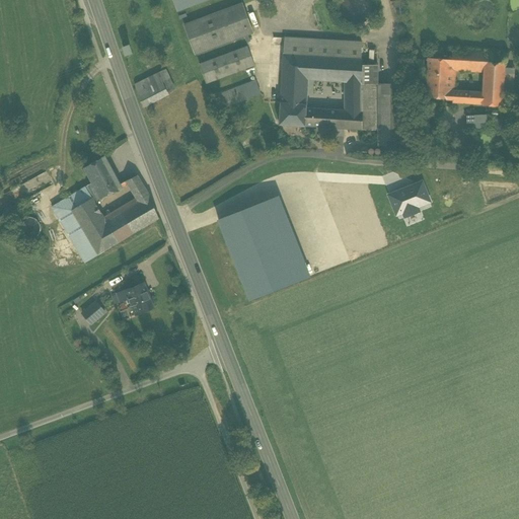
[(173,0),(177,10),(205,0),(173,0)]
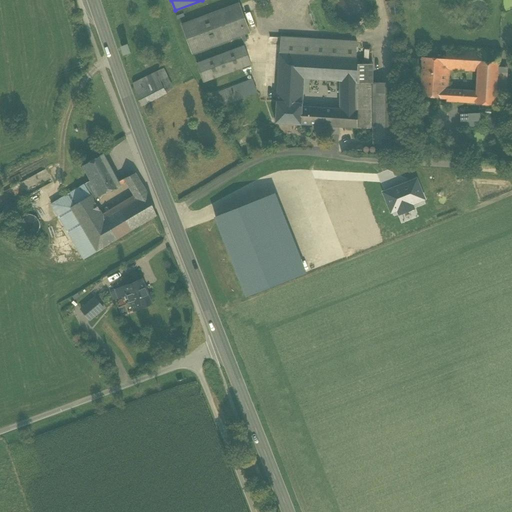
[(335,0),(333,5),(333,11),(336,17),(341,22),(347,24),(353,24),(359,22),(364,17),(366,11),(366,4),(364,0),(335,0)]
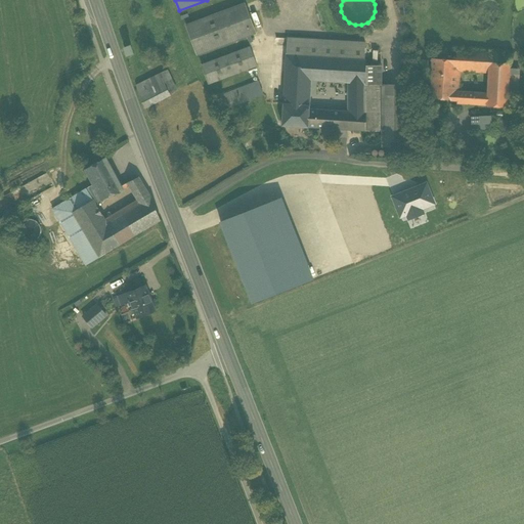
[(186,26),(198,55),(256,34),(245,4),(186,26)]
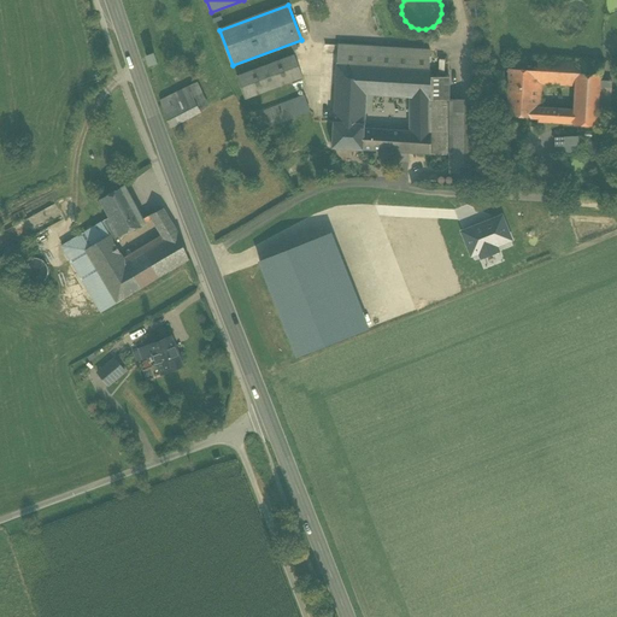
[(338,45),(336,64),(369,66),(429,70),(430,51),(338,45)]
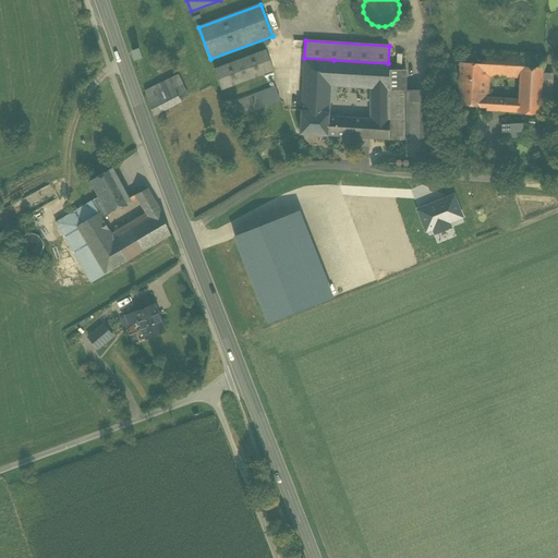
[(132,50),(135,58),(142,56),(138,48),(132,50)]
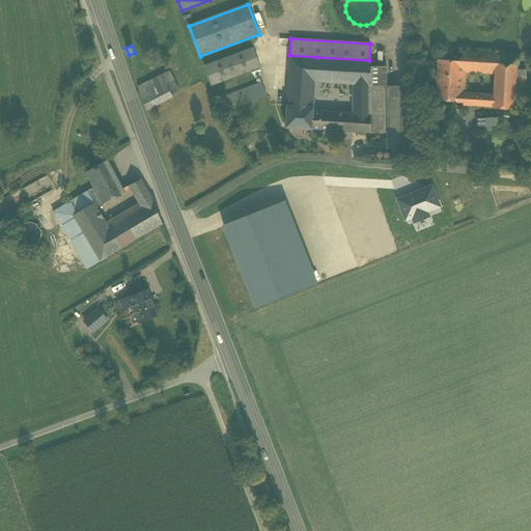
[(204,65),(212,86),(260,67),(253,48),(204,65)]
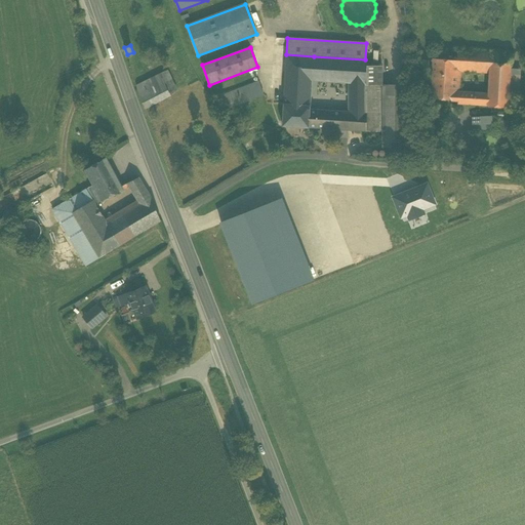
[(481,73),(482,63),(483,51),(457,50),(456,61),(474,62),(474,73),(481,73)]
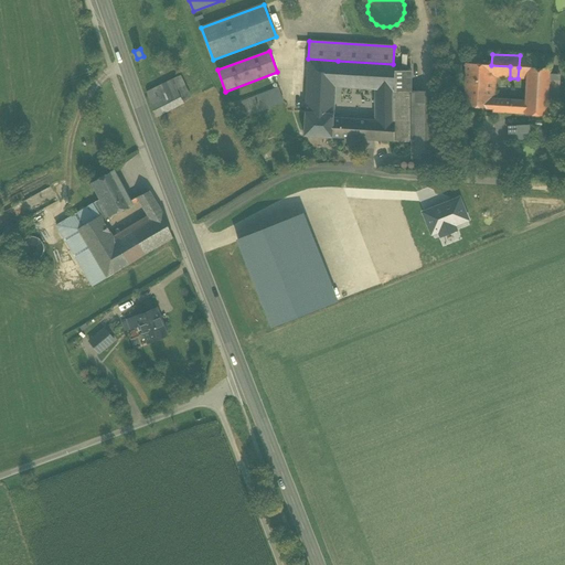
[(551,57),(520,55),(519,67),(526,67),(550,70),(551,57)]
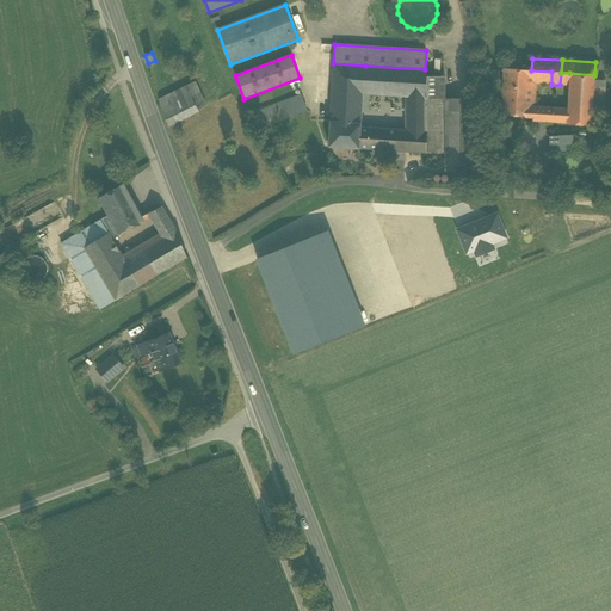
[(362,112),(364,93),(365,66),(333,63),(331,121),(360,123),(362,112)]
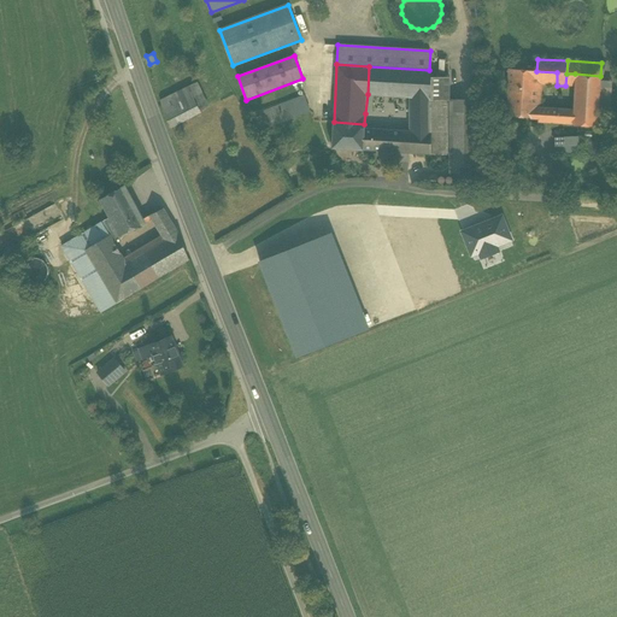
[(429,70),(369,66),(368,94),(374,95),(409,97),(430,99),(430,77),(430,70),(429,70)]
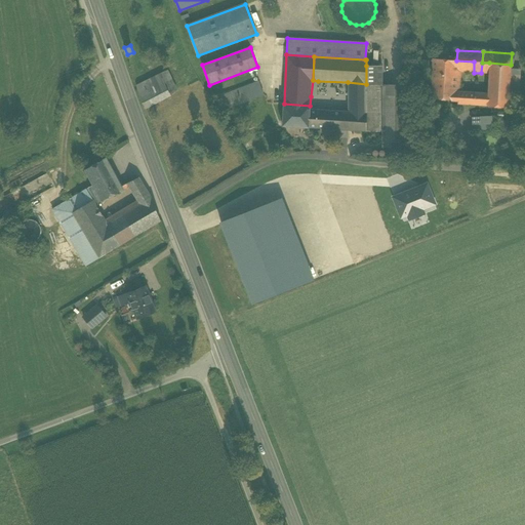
[(455,72),(456,61),(433,59),(432,75),(443,75),(443,86),(455,86),(455,72)]
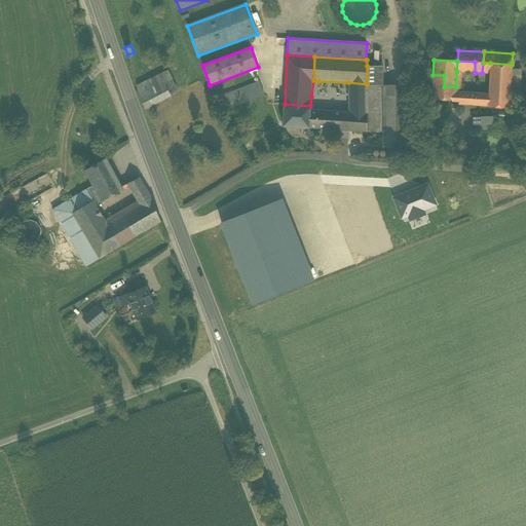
[(457,61),(456,72),(462,72),(475,73),(475,62),(457,61)]
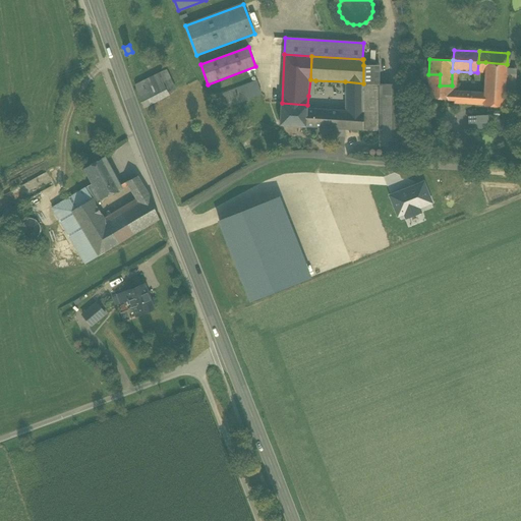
[(507,68),(507,64),(485,62),(484,73),(483,94),(483,105),(505,106),(506,89),(507,68)]
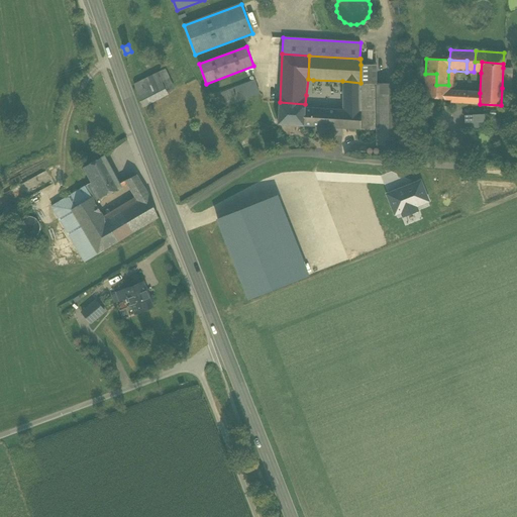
[(377,64),(360,65),(360,83),(377,83),(377,64)]
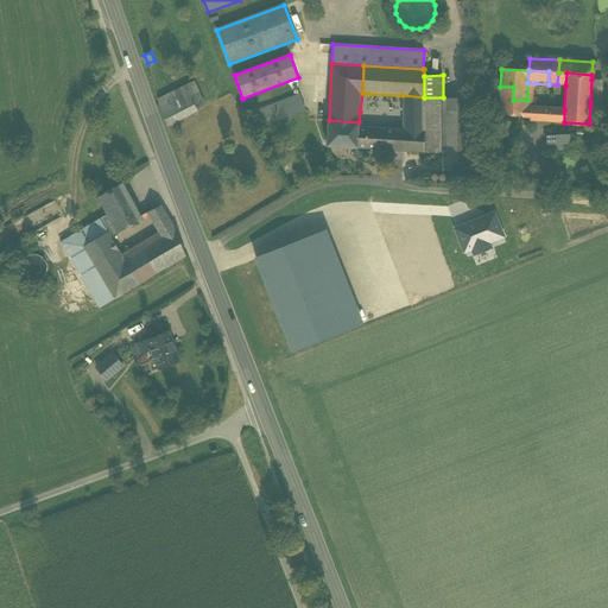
[(591,80),(590,103),(601,103),(603,80),(591,80)]
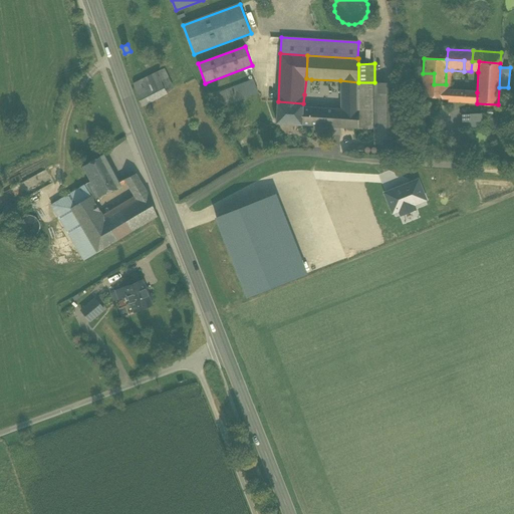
[(162,69),(156,73),(161,82),(167,93),(173,89),(162,69)]
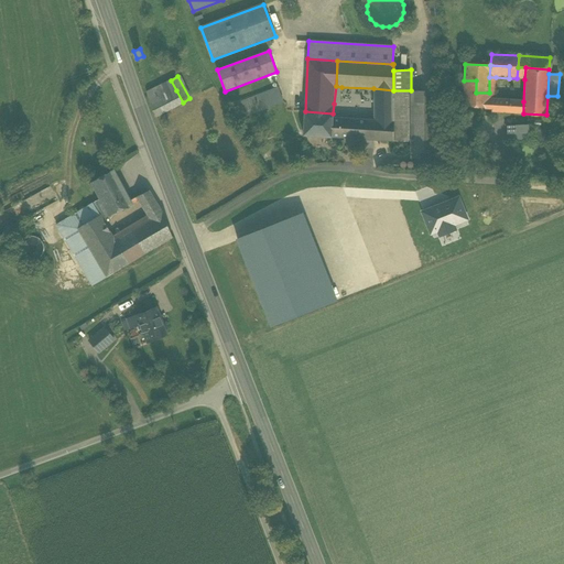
[(147,94),(150,105),(176,90),(171,80),(147,94)]
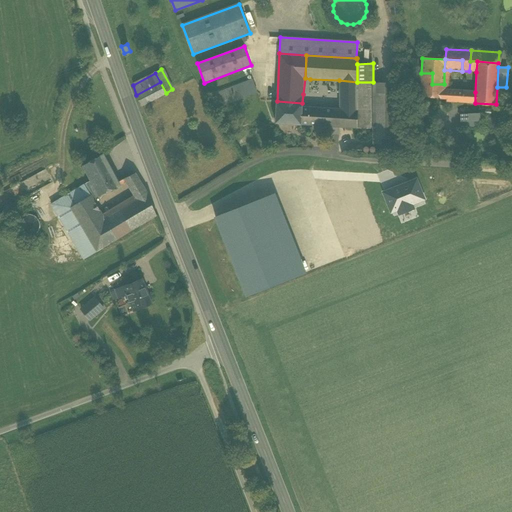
[(444,102),(447,102),(448,90),(448,85),(444,84),(432,84),(432,73),(421,73),(420,97),(445,98),(444,102)]
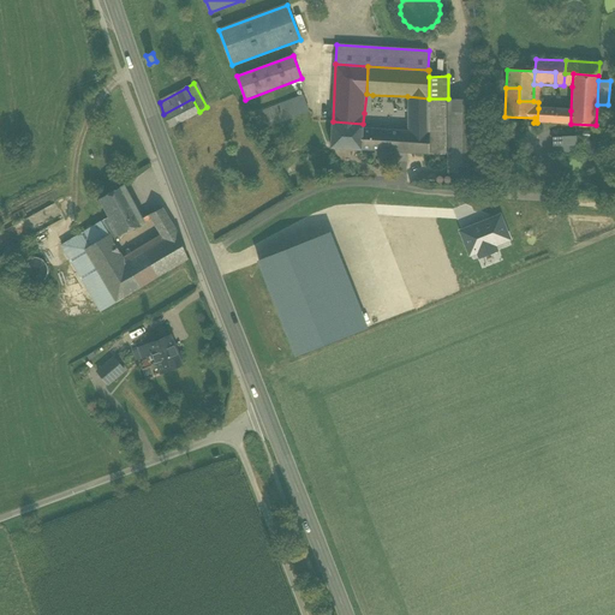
[(252,115),(258,130),(309,111),(303,96),(252,115)]
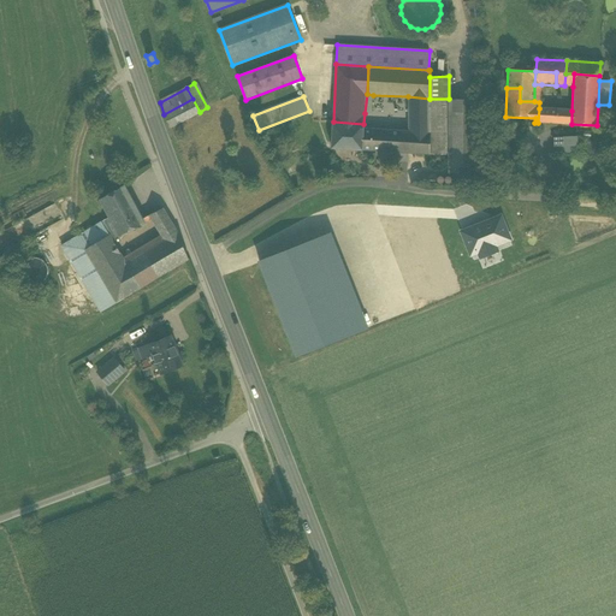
[(409,153),(431,154),(430,99),(408,96),(409,131),(409,153)]
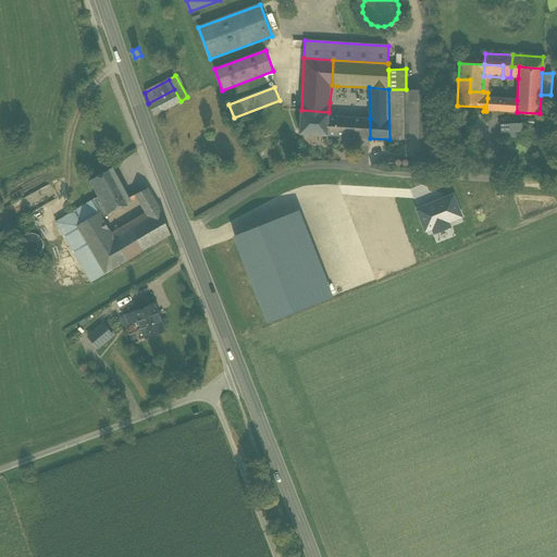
[(181,101),(174,89),(148,103),(155,115),(181,101)]
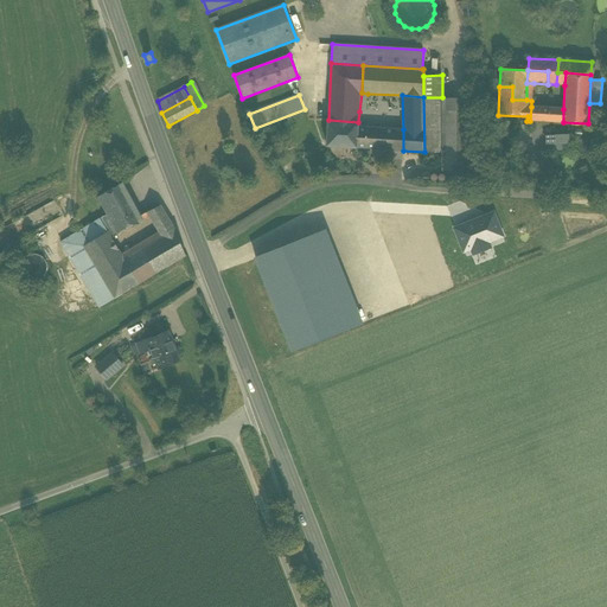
[(452,165),(452,170),(452,183),(481,184),(481,166),(472,166),(472,98),(442,97),(423,97),(425,152),(442,153),(442,165),(452,165)]
